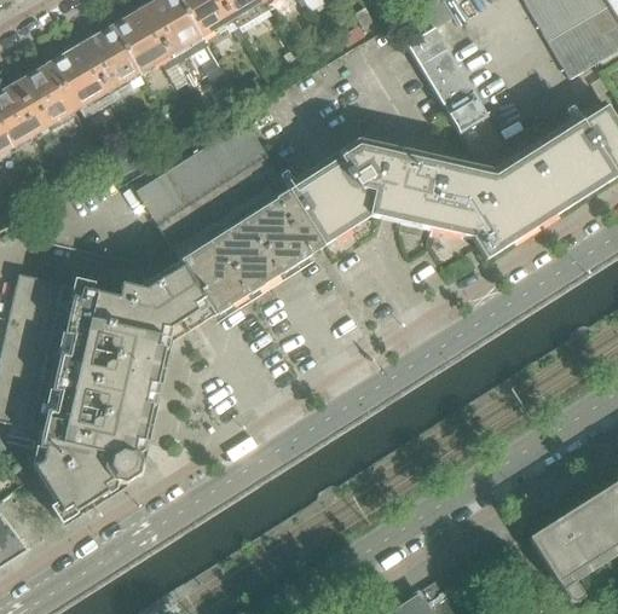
[(177,62),(208,44),(201,32),(200,33),(179,0),(154,0),(114,24),(139,69),(160,57),(166,68),(173,80),(184,74),(177,62)]
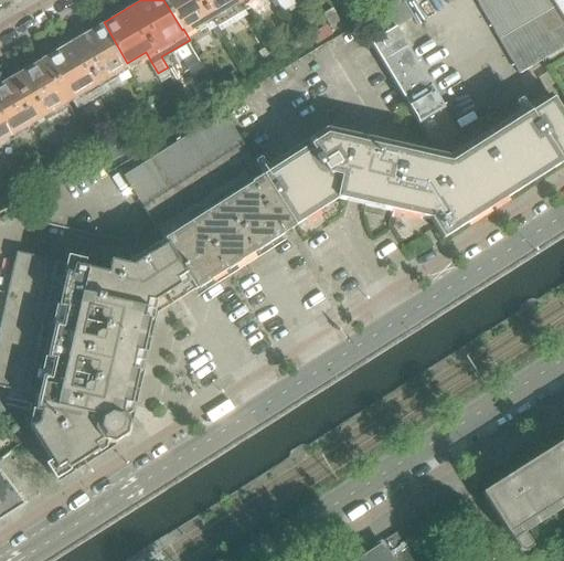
[(246,8),(242,0),(163,0),(182,30),(183,29),(203,18),(210,28),(213,25),(214,29),(219,38),(229,32),(223,21),(246,8)]
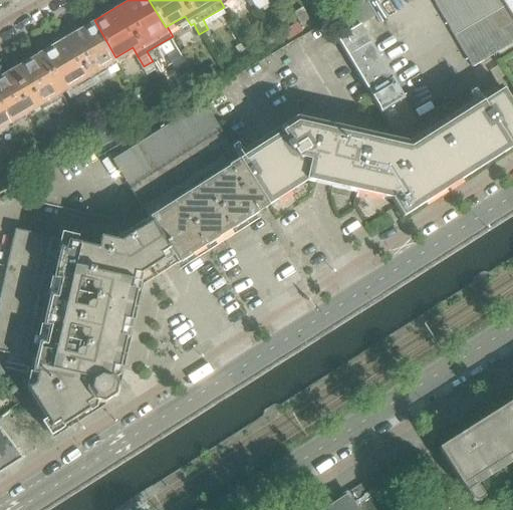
[(220,0),(224,7),(235,0),(248,0),(250,4),(254,2),(258,8),(270,1),(269,0),(220,0)]
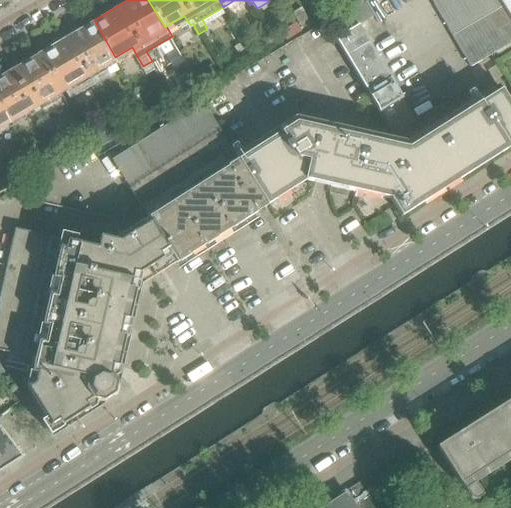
[(355,1),(354,0),(339,0),(344,8),(355,1)]
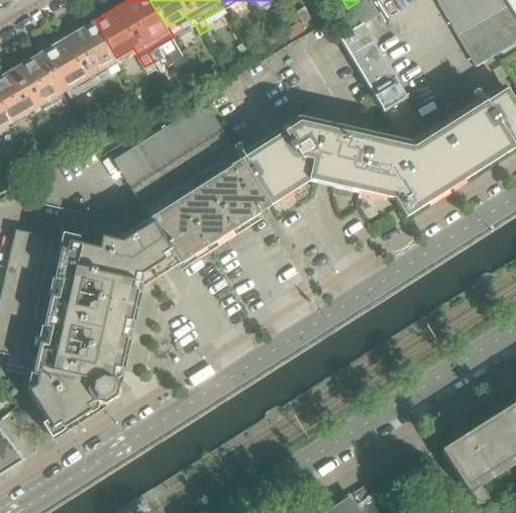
[(515,14),(506,0),(437,0),(476,65),(515,41),(515,14)]
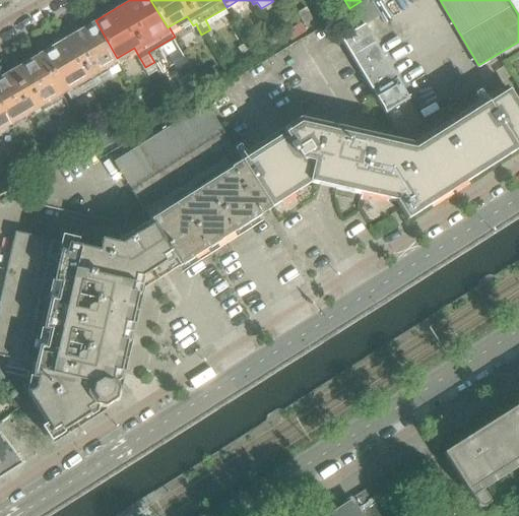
[(509,0),(518,14),(518,0),(509,0)]
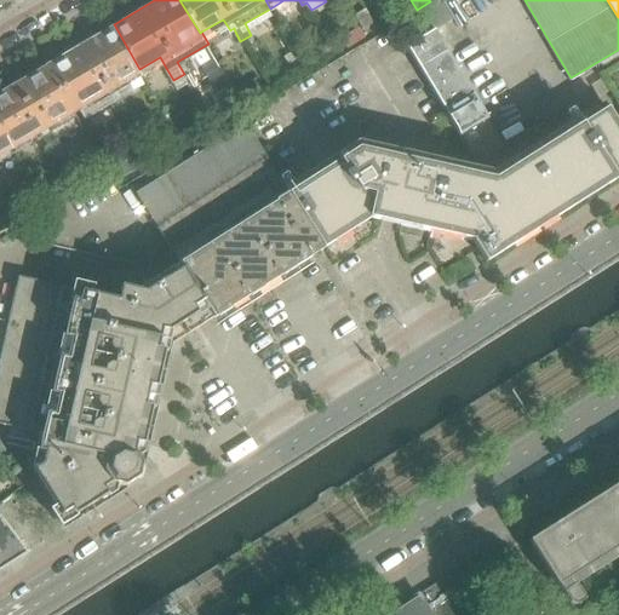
[(400,21),(390,4),(378,11),(388,28),(400,21)]
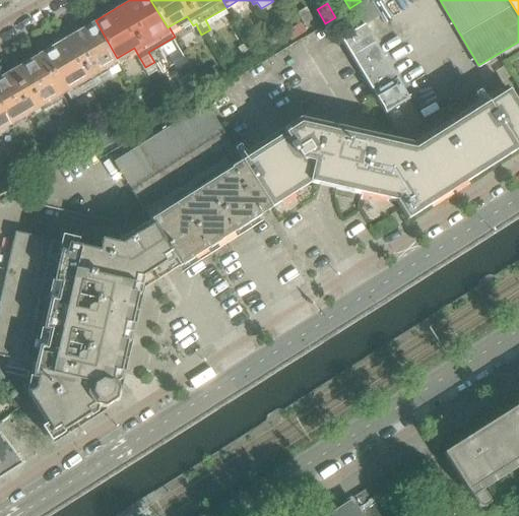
[(314,17),(307,4),(298,9),(305,22),(314,17)]
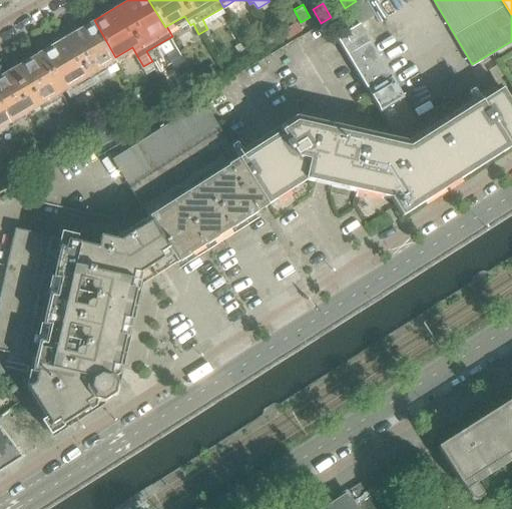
[(288,37),(303,28),(297,19),(282,29),(288,37)]
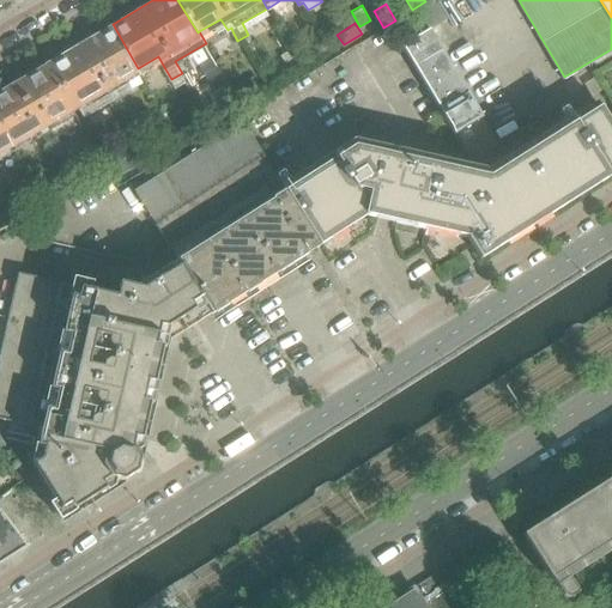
[(108,86),(138,68),(113,24),(47,62),(73,105),(78,103),(83,113),(108,98),(114,108),(116,111),(126,105),(119,93),(114,96),(108,86)]
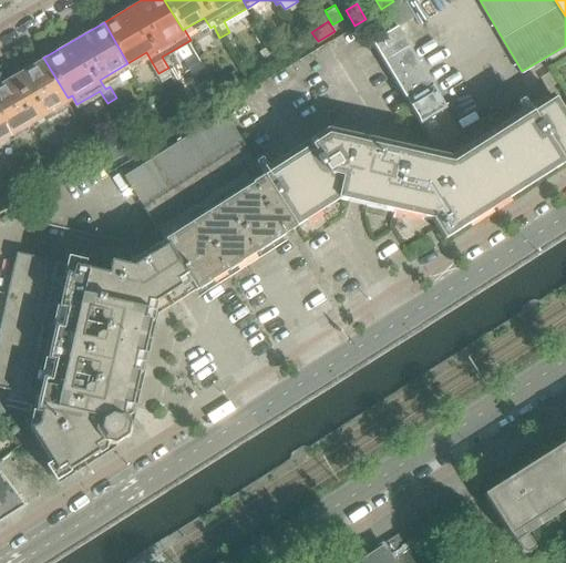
[(460,131),(398,24),(372,39),(421,120),(430,134),(445,140),(460,131)]
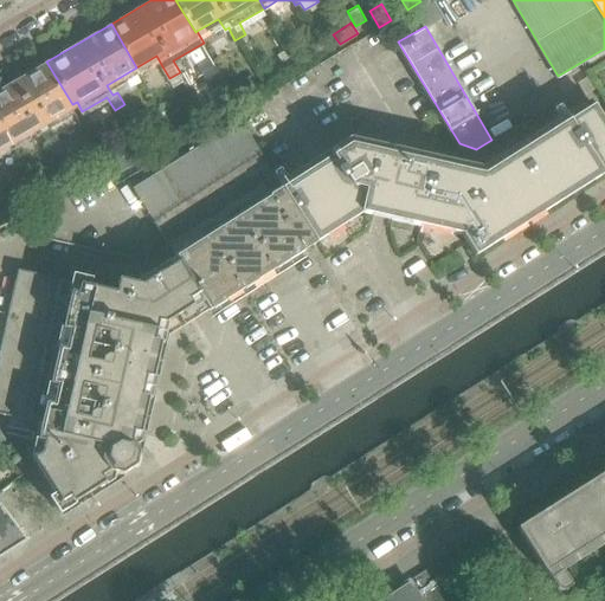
[(295,62),(287,47),(278,52),(287,66),(295,62)]
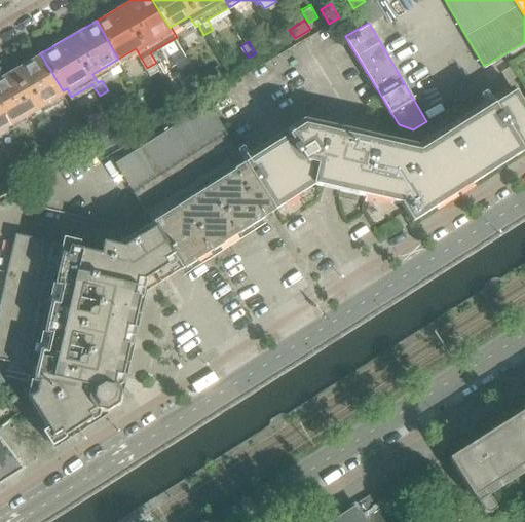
[(49,99),(62,91),(63,90),(40,53),(0,77),(0,103),(10,121),(23,114),(25,118),(38,110),(36,106),(49,99)]
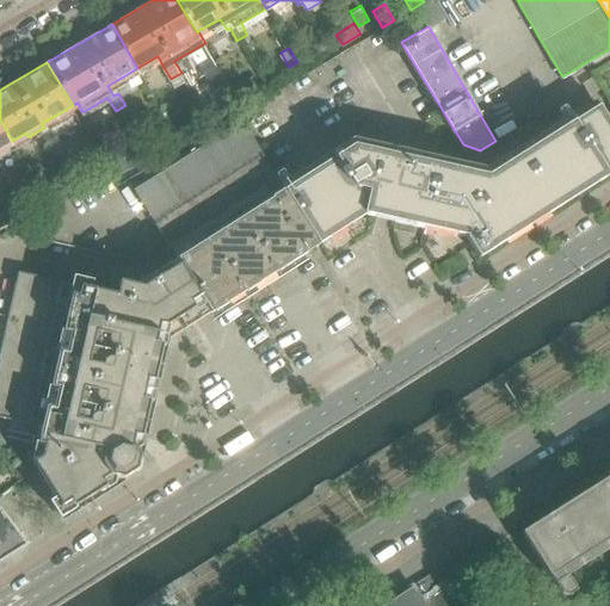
[(264,86),(256,72),(244,79),(253,93),(264,86)]
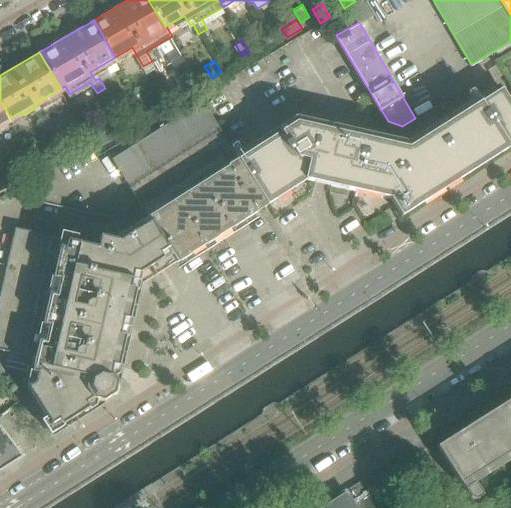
[(510,99),(506,92),(499,81),(401,144),(296,120),(239,157),(267,202),(306,177),(390,196),(401,214),(510,144),(510,99)]
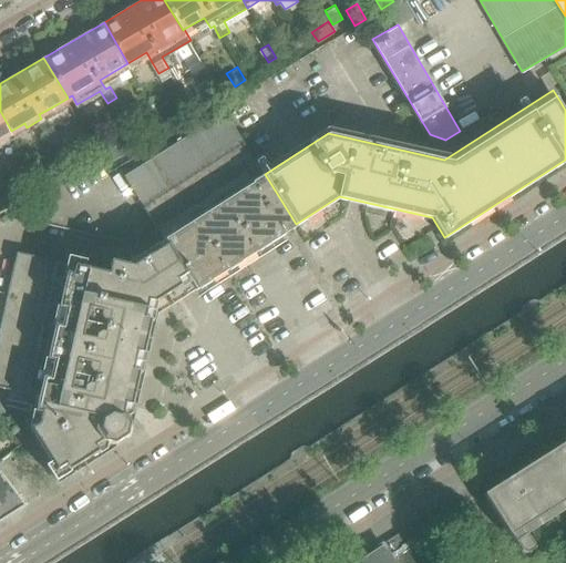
[(296,224),(265,174),(225,110),(124,174),(165,238),(168,243),(165,245),(191,286),(194,284),(196,288),(296,224)]
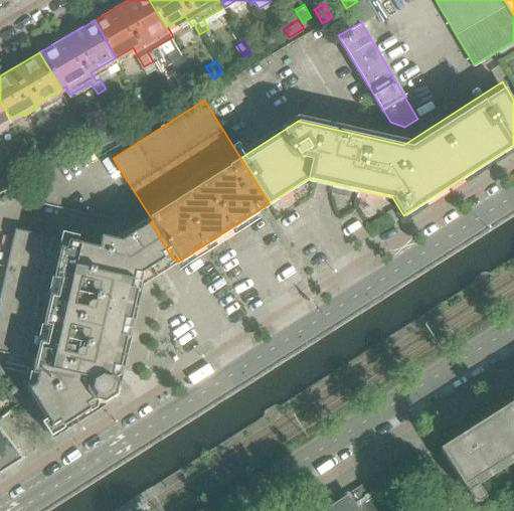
[(0,125),(10,119),(0,101),(0,125)]
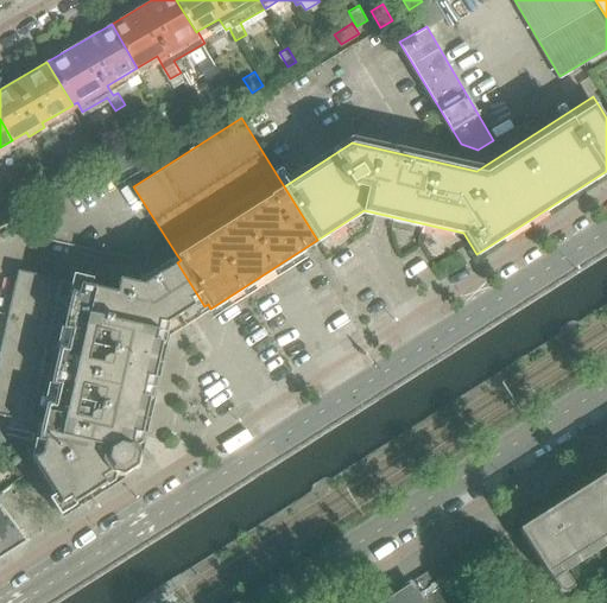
[(162,132),(156,122),(145,129),(151,139),(162,132)]
